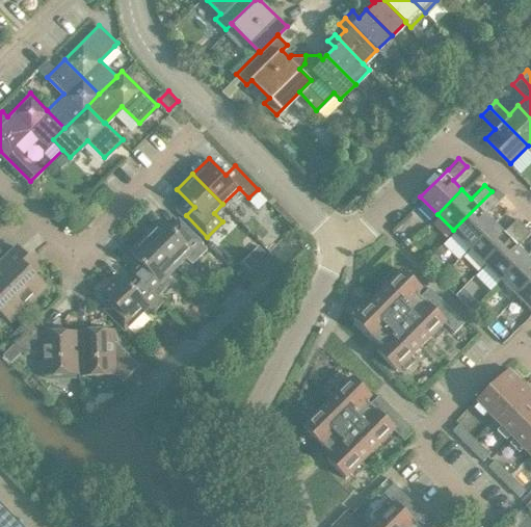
[(469,245),(494,221),(484,212),(499,199),(492,191),(453,230),(469,245)]
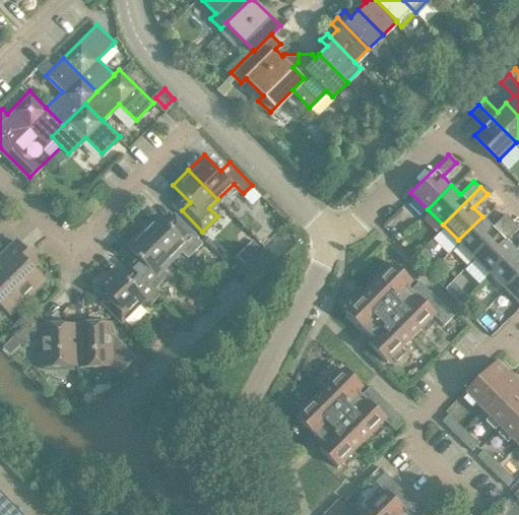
[(473,256),(511,218),(505,211),(491,224),(482,216),(458,240),(473,256)]
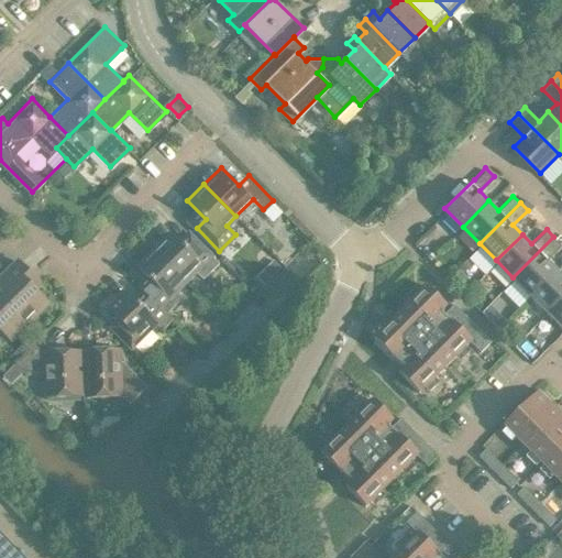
[(218,261),(197,239),(188,248),(169,230),(153,247),(185,280),(196,270),(202,276),(218,261)]
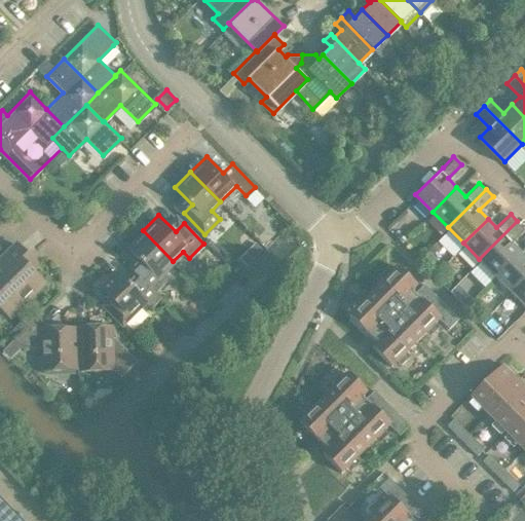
[(519,250),(512,242),(524,228),(517,221),(479,259),(495,274),(519,250)]
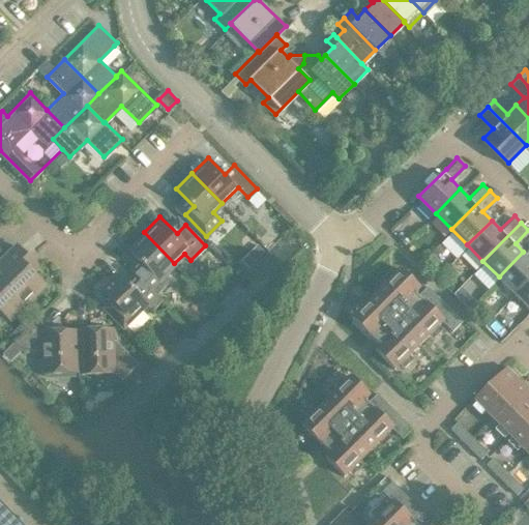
[(165,272),(174,263),(144,232),(127,248),(145,265),(137,273),(143,280),(155,293),(171,278),(165,272)]
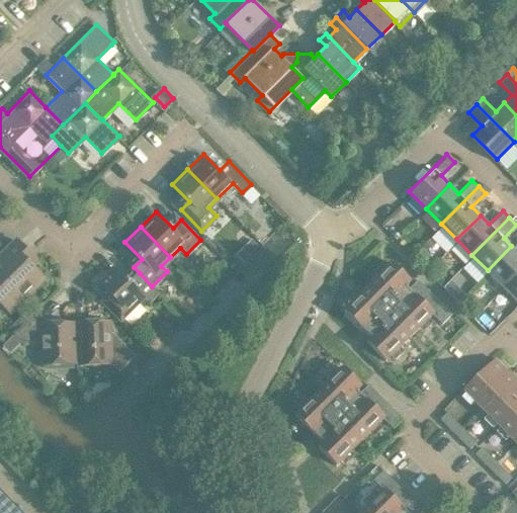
[(15,239),(0,253),(0,301),(8,310),(42,276),(29,263),(34,258),(15,239)]
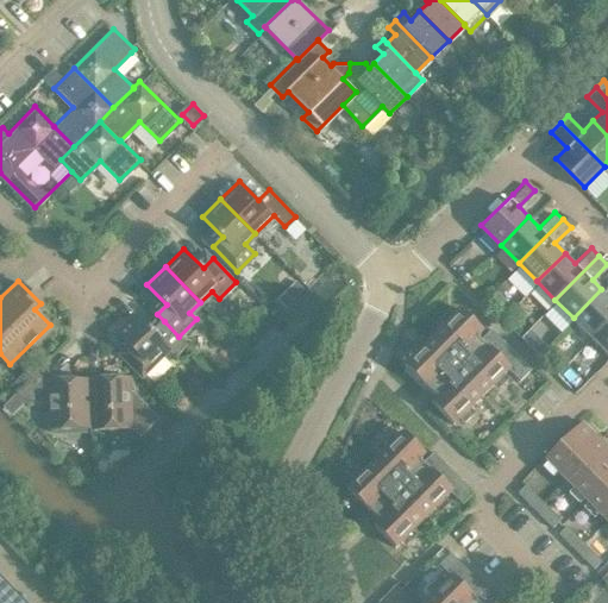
[(591,335),(607,318),(607,295),(601,289),(574,318),(591,335)]
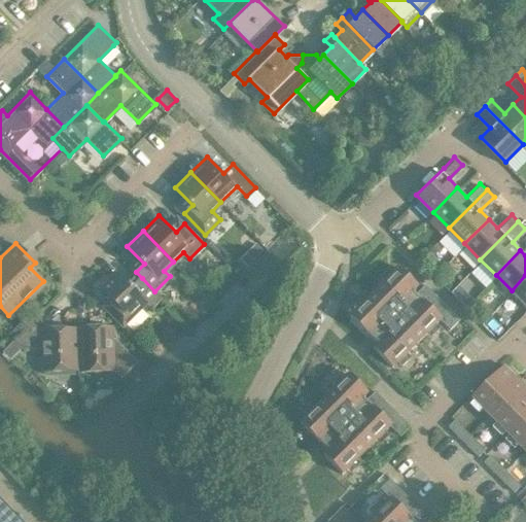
[(398,265),(349,315),(377,343),(373,347),(391,366),(440,317),(449,326),(459,316),(425,282),(416,291),(412,288),(417,283),(398,265)]
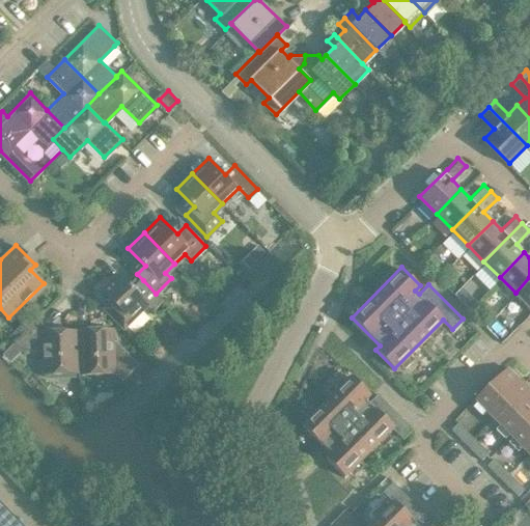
[(156,294),(143,280),(135,288),(117,271),(101,288),(110,298),(103,306),(122,326),(147,302),(152,308),(162,299),(156,294)]
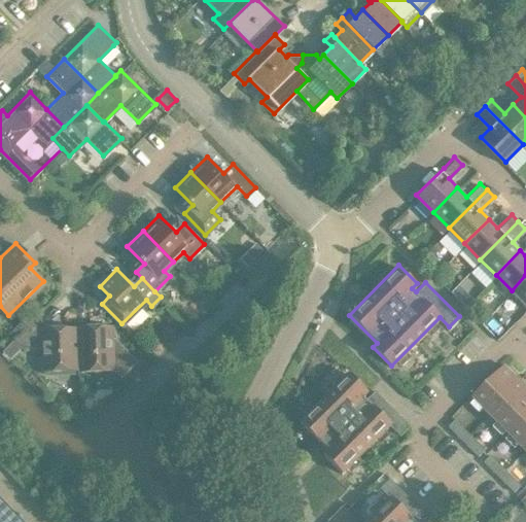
[(525,275),(512,290),(525,305),(525,275)]
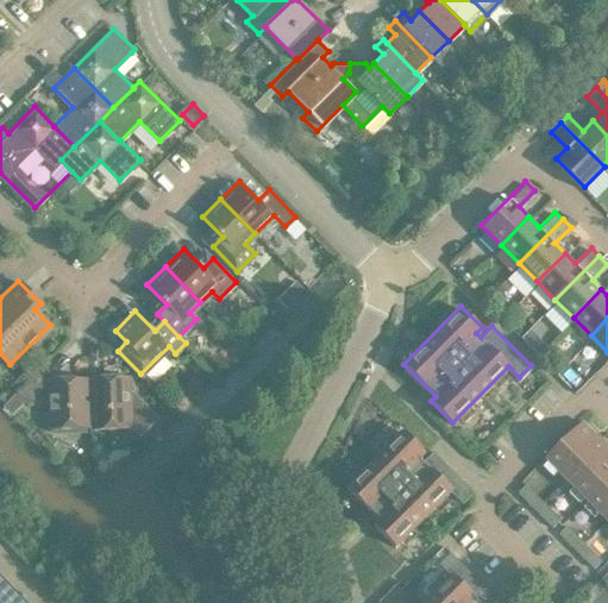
[(89,425),(87,377),(46,378),(37,369),(14,390),(24,400),(46,399),(48,427),(89,425)]
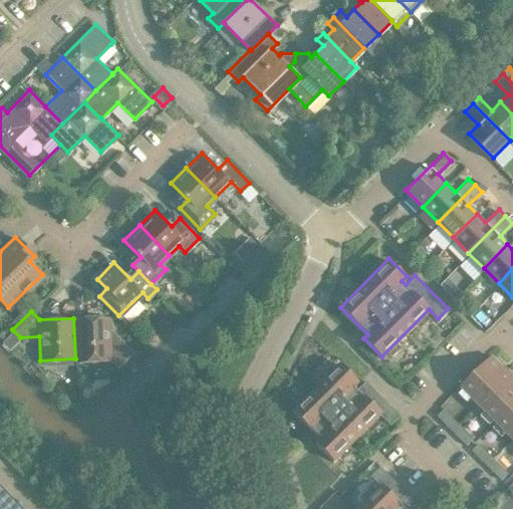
[(73,318),(75,358),(75,360),(109,358),(116,366),(133,351),(111,328),(108,329),(107,316),(73,318)]
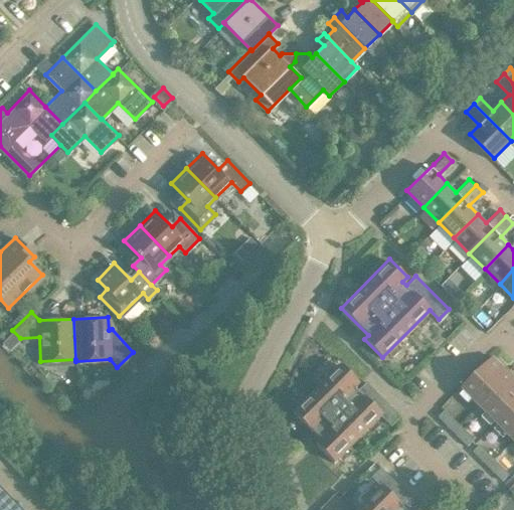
[(478,403),(511,370),(507,367),(506,368),(491,354),(460,385),(478,403)]
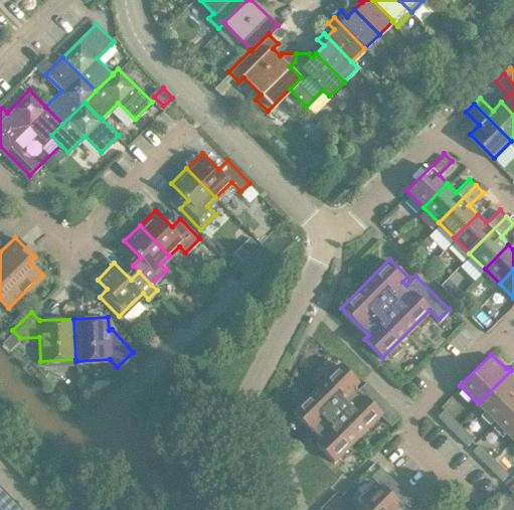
[(340,363),(292,411),(319,438),(315,443),(334,461),(380,413),(390,422),(399,413),(365,379),(357,388),(353,385),(358,381),(340,363)]
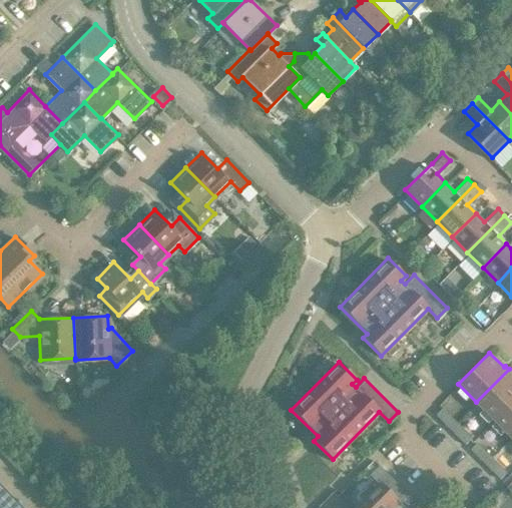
[(493,419),(511,400),(511,374),(511,372),(509,369),(476,402),(493,419)]
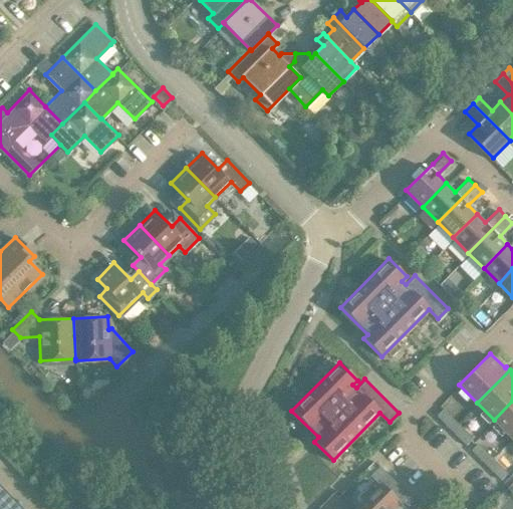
[(512,437),(512,435),(512,401),(494,420),(512,437)]
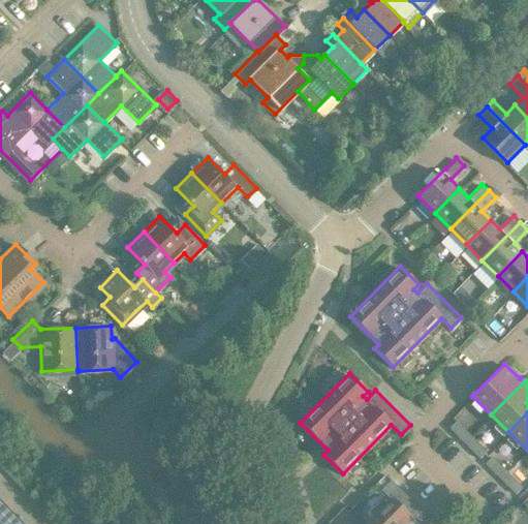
[(464,441),(471,434),(456,419),(449,426),(464,441)]
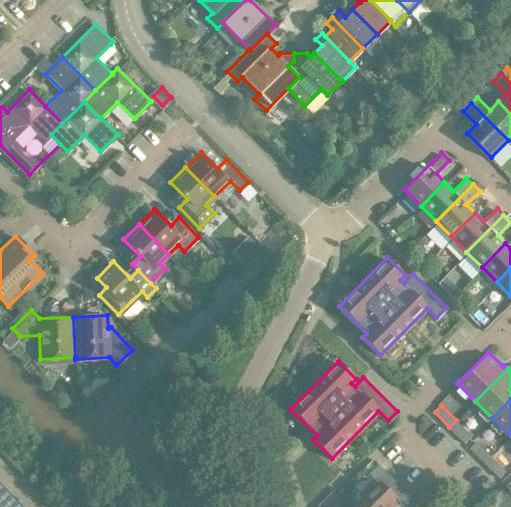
[(456,420),(449,427),(464,441),(470,434),(456,420)]
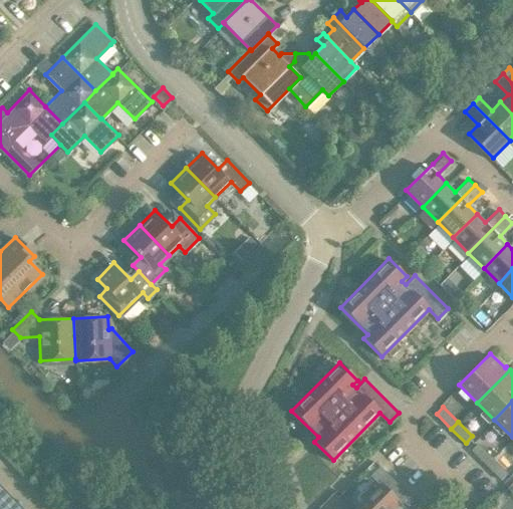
[(486,463),(493,456),(478,442),(471,448),(486,463)]
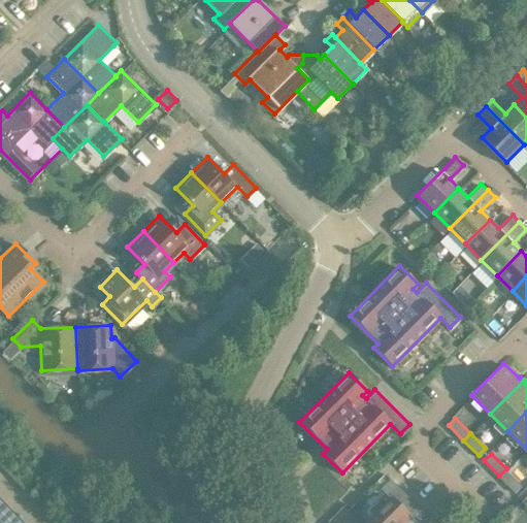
[(506,468),(499,476),(514,490),(521,483),(506,468)]
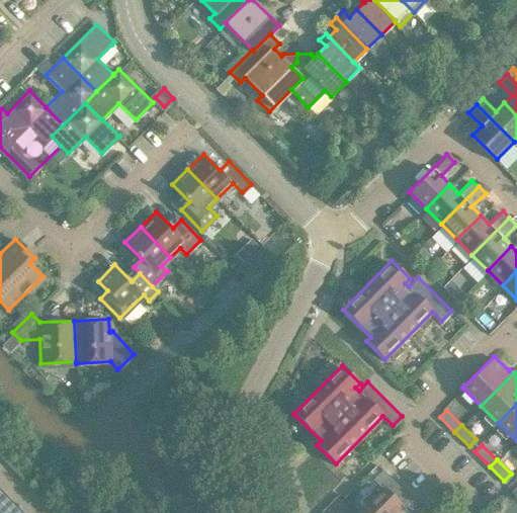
[(383,487),(356,512),(419,512),(416,509),(412,512),(411,512),(409,510),(417,502),(382,467),(373,478),(383,487)]
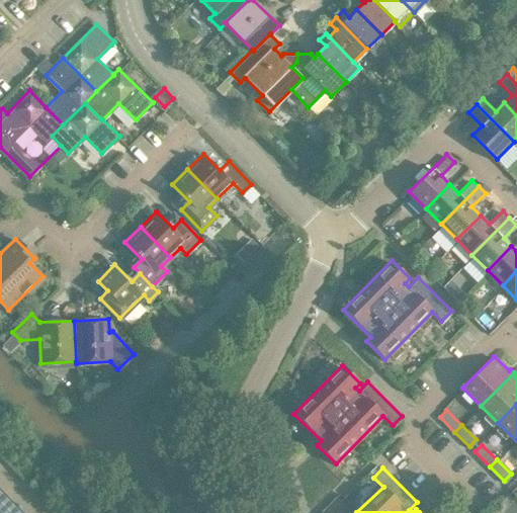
[(24,512),(0,487),(0,512),(24,512)]
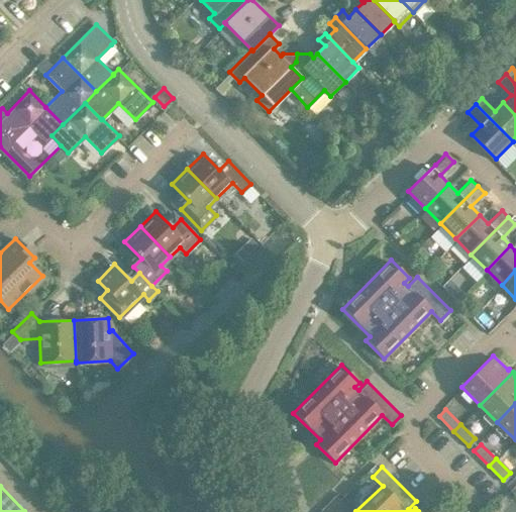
[(501,510),(511,499),(505,493),(495,504),(501,510)]
